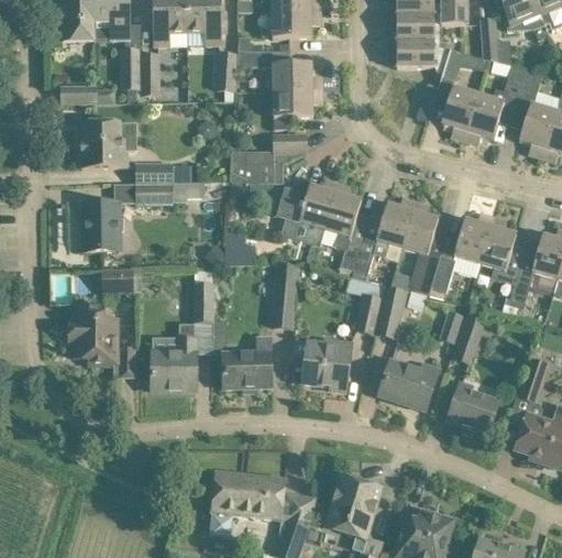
[(95,23),(94,23),(92,0),(58,0),(59,40),(96,39),(95,23)]
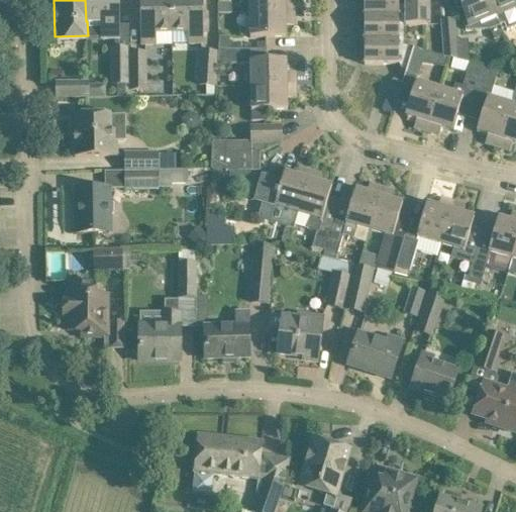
[(117,35),(117,3),(117,0),(85,0),(86,21),(87,21),(102,21),(103,36),(117,35)]
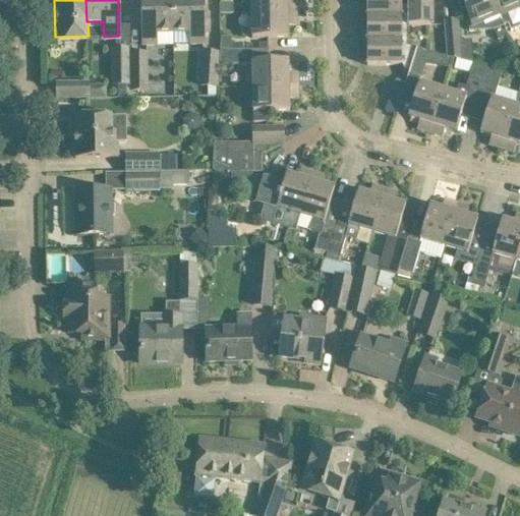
[(155,29),(172,29),(171,0),(140,0),(141,42),(156,41),(155,29)]
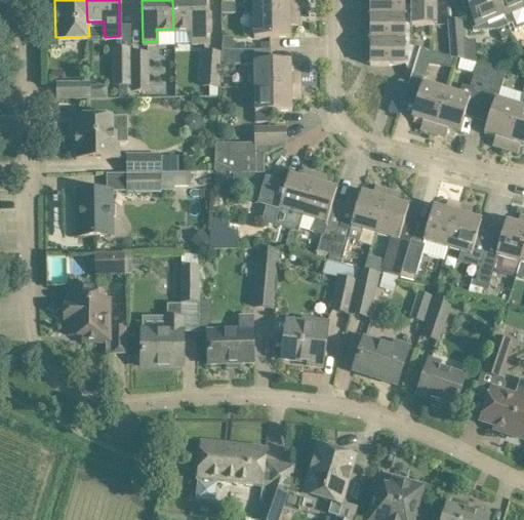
[(205,41),(204,12),(203,0),(172,0),(173,29),(191,29),(191,41),(205,41)]
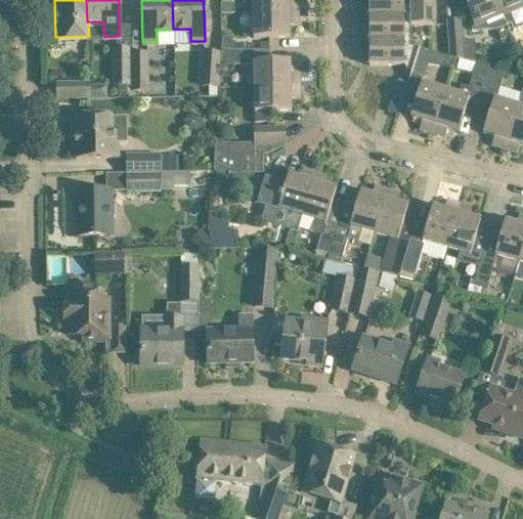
[(220,10),(234,9),(233,0),(220,0),(220,10)]
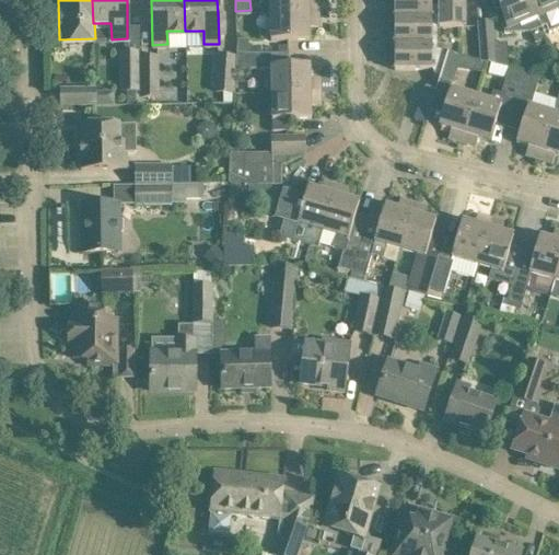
[(268,0),(269,10),(318,9),(317,0),(268,0)]
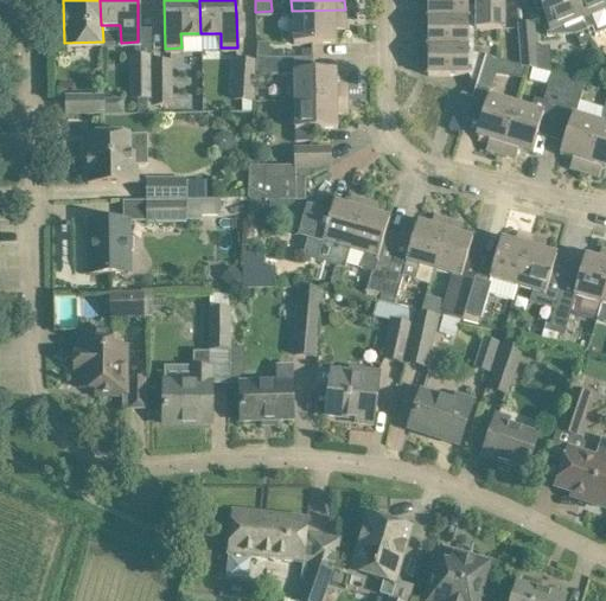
[(426,0),(426,14),(467,13),(466,0),(426,0)]
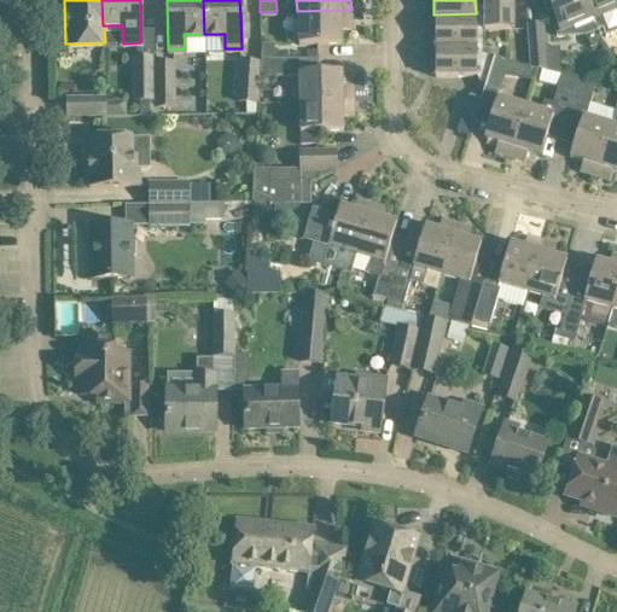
[(513,25),(513,9),(512,0),(482,0),(483,25),(513,25)]
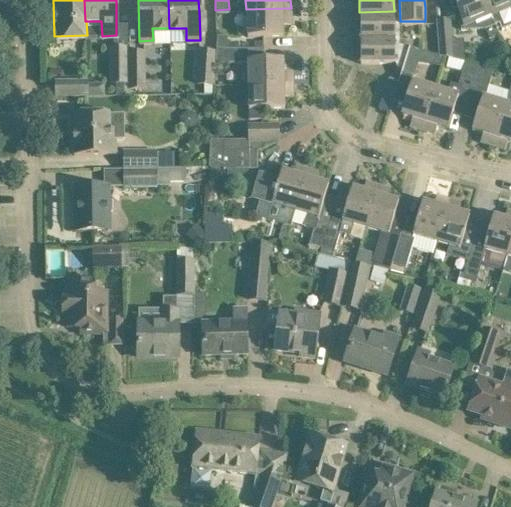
[(454,0),(459,12),(460,26),(484,26),(489,36),(498,32),(495,25),(492,19),(484,0),(454,0)]
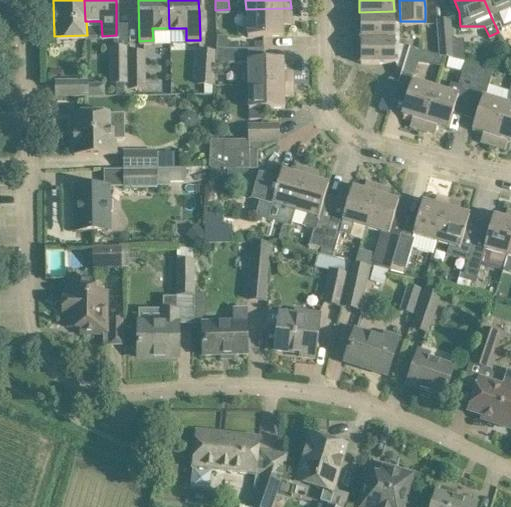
[(484,0),(492,19),(495,25),(499,24),(500,26),(510,21),(510,0),(484,0)]
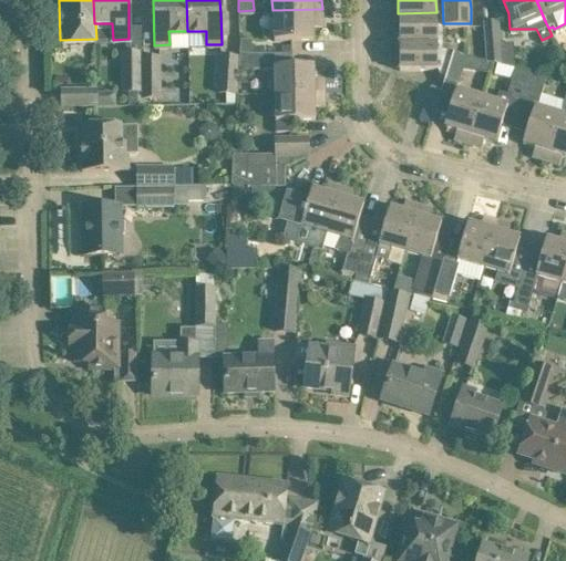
[(322,9),(273,10),(273,37),(312,37),(312,23),(322,23),(322,9)]
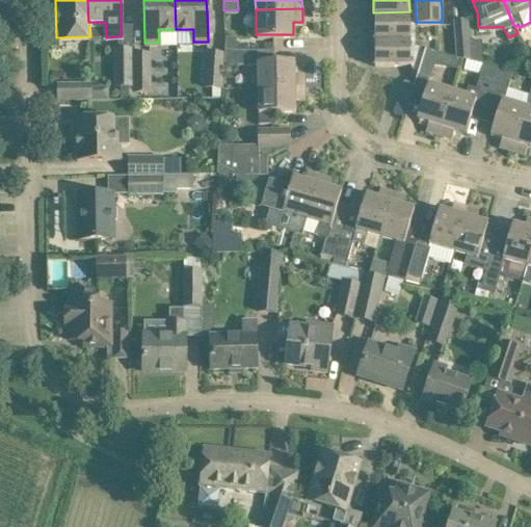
[(374,37),(409,37),(409,11),(373,12),(374,37)]
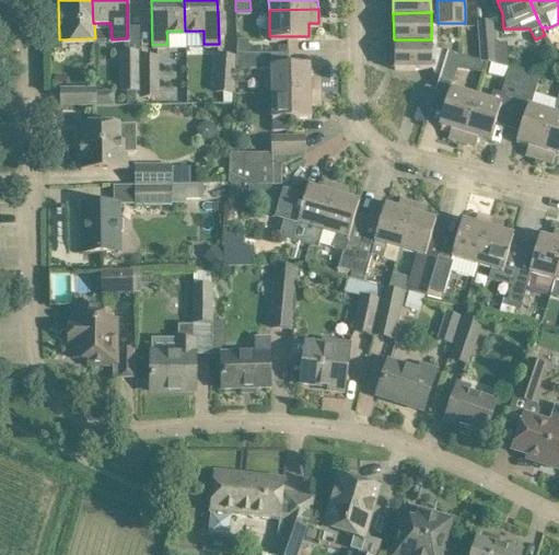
[(477,20),(479,56),(493,60),(490,19),(477,20)]
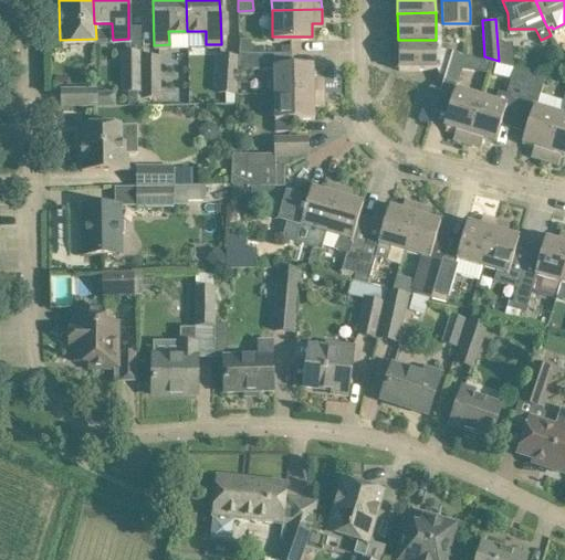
[(239,51),(250,50),(251,37),(240,35),(239,51)]
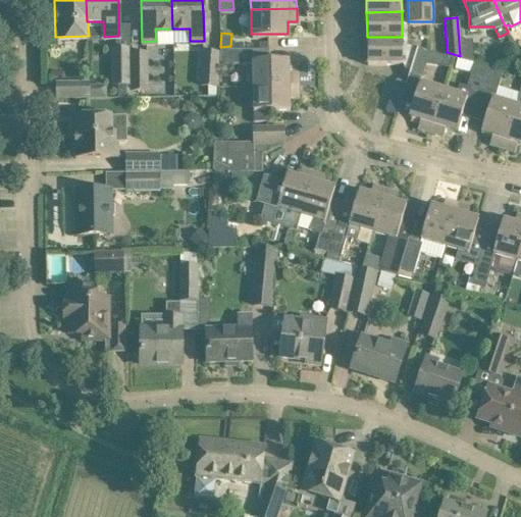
[(402,37),(367,37),(367,61),(402,61),(402,37)]
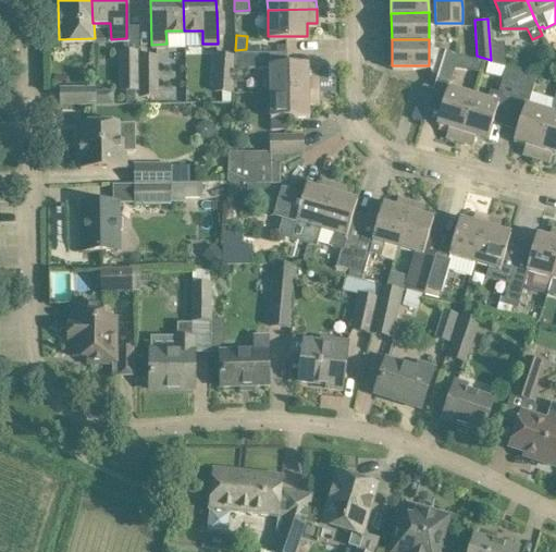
[(445,48),(436,75),(449,80),(457,52),(445,48)]
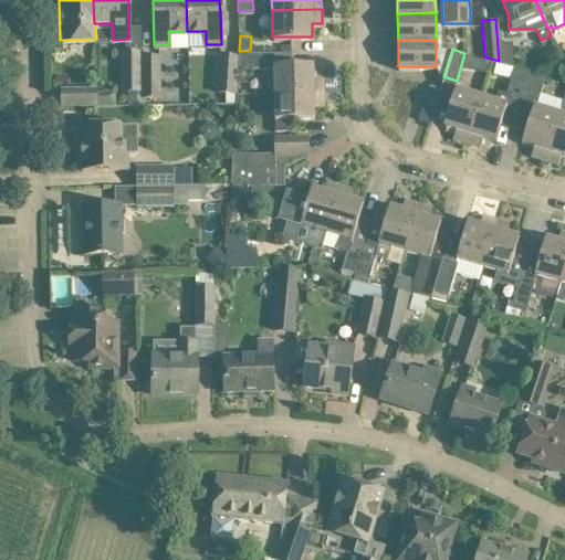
[(122,50),(122,88),(139,87),(139,50),(122,50)]
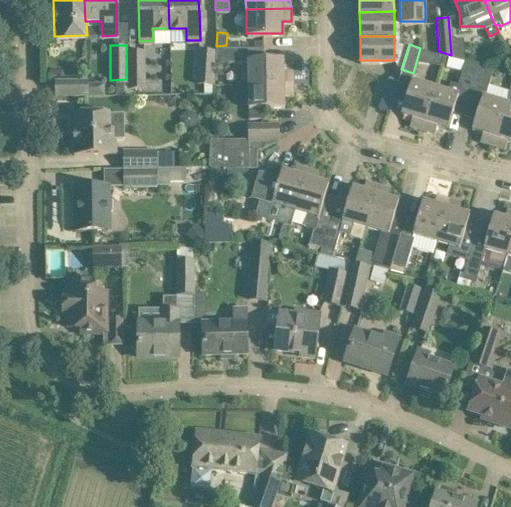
[(282,68),(282,56),(243,57),(243,45),(226,45),(216,46),(215,60),(247,60),(247,81),(292,80),(292,68),(282,68)]
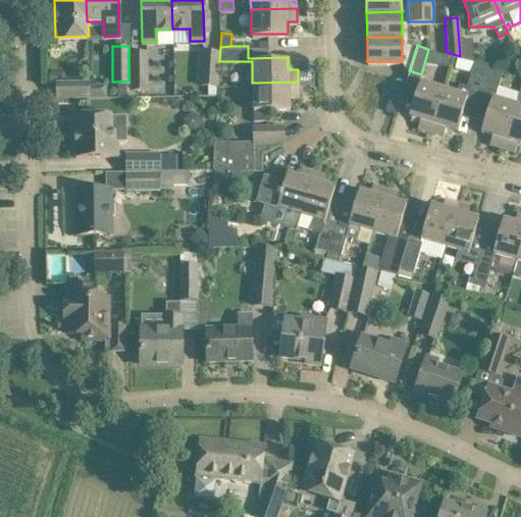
[(132,50),(132,87),(147,87),(146,50),(132,50)]
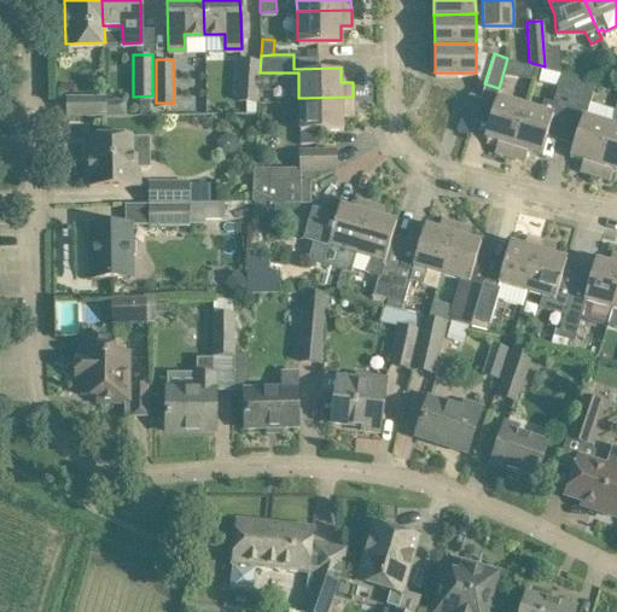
[(239,59),(237,98),(256,99),(260,60),(239,59)]
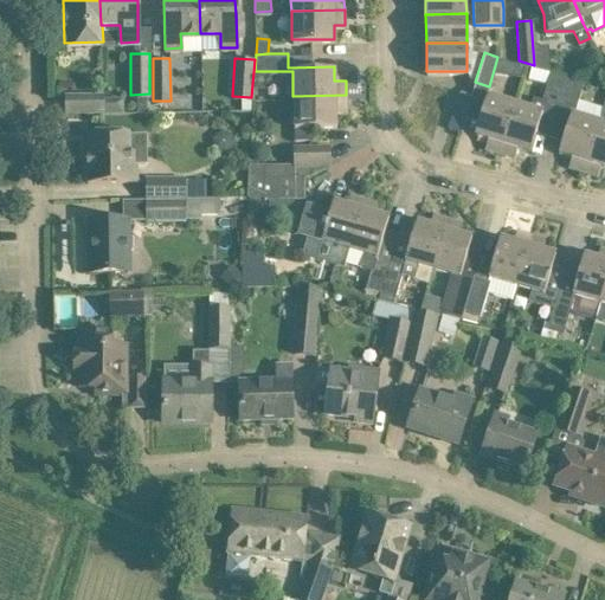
[(513,155),(516,144),(529,148),(544,104),(555,108),(567,72),(549,69),(541,96),(533,92),(529,105),(514,101),(499,150),(513,155)]
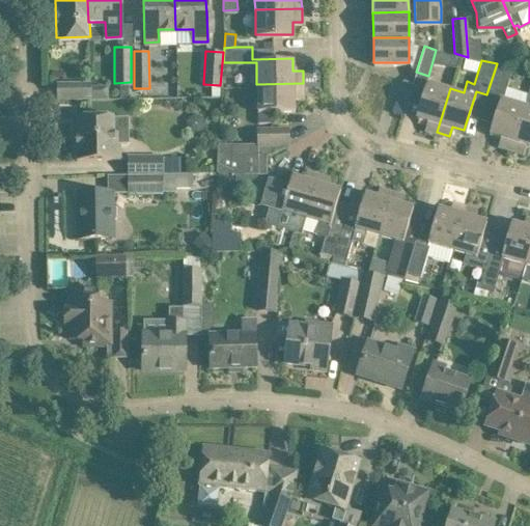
[(498,102),(489,131),(500,135),(497,144),(510,148),(524,104),(502,98),(511,67),(497,63),(486,94),(485,99),(498,102)]
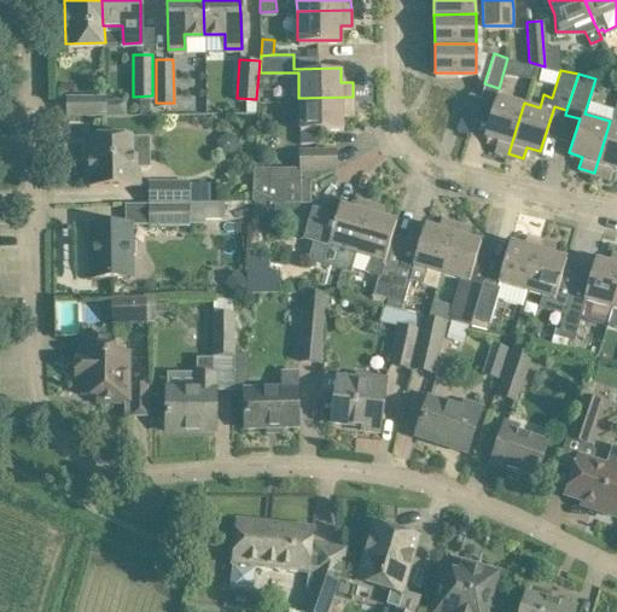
[(67,111),(91,111),(104,110),(104,93),(67,94),(67,111)]
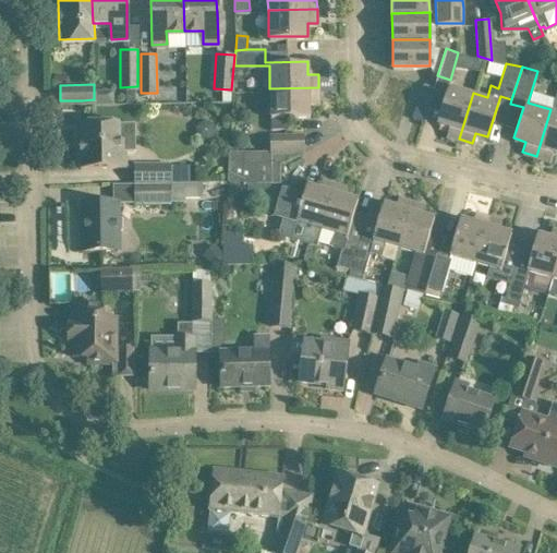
[(459,139),(473,93),(447,85),(436,121),(448,124),(446,134),(459,139)]
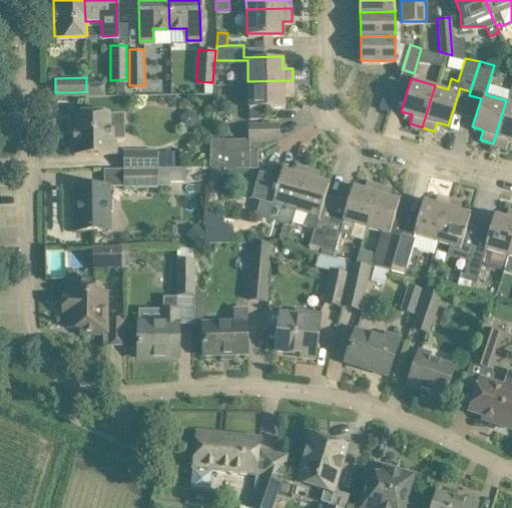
[(104,80),(87,80),(87,93),(104,92),(104,80)]
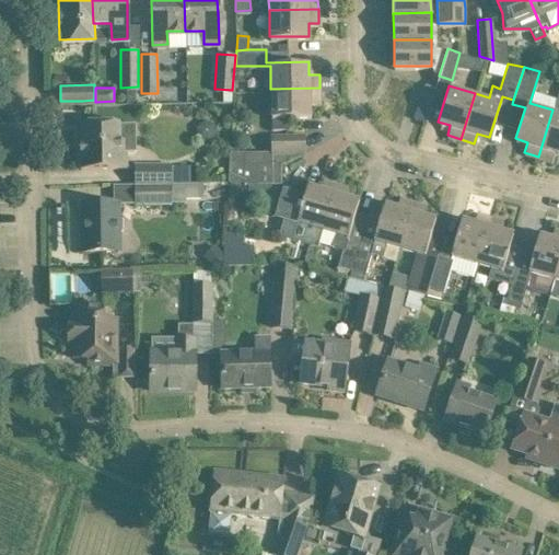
[(270,89),(271,127),(287,127),(286,115),(310,115),(310,102),(319,102),(319,88),(270,89)]
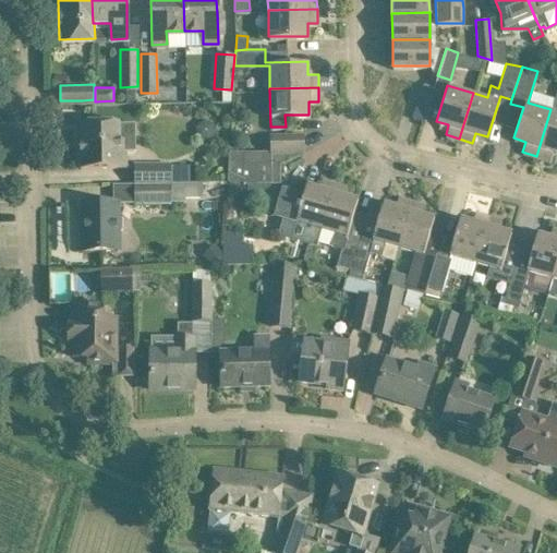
[(424,119),(425,113),(414,109),(412,116),(424,119)]
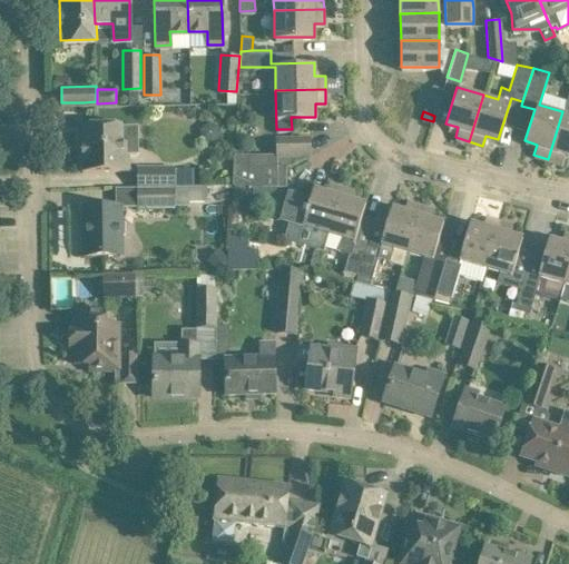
[(568,154),(568,112),(562,111),(548,159),(561,162),(563,152),(568,154)]
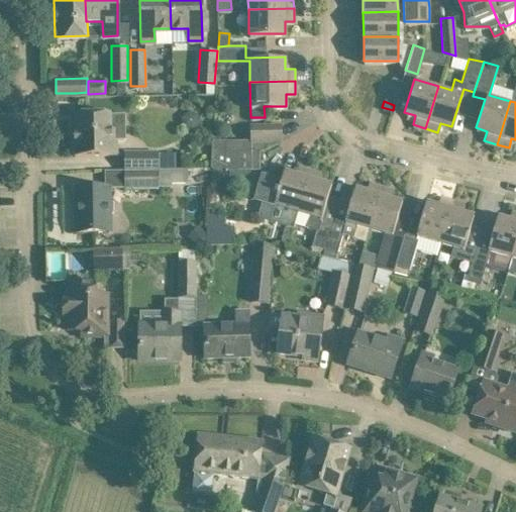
[(74,154),(94,152),(116,152),(116,136),(108,136),(108,110),(71,111),(71,131),(74,131),(74,154)]
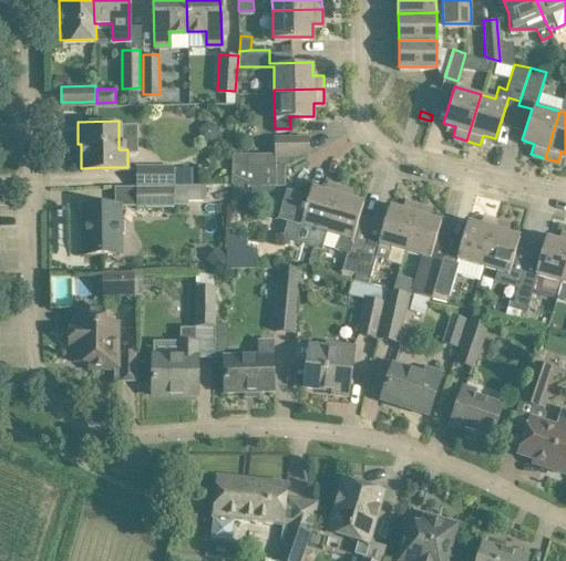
[(275,153),(285,152),(307,152),(307,134),(275,135),(275,153)]
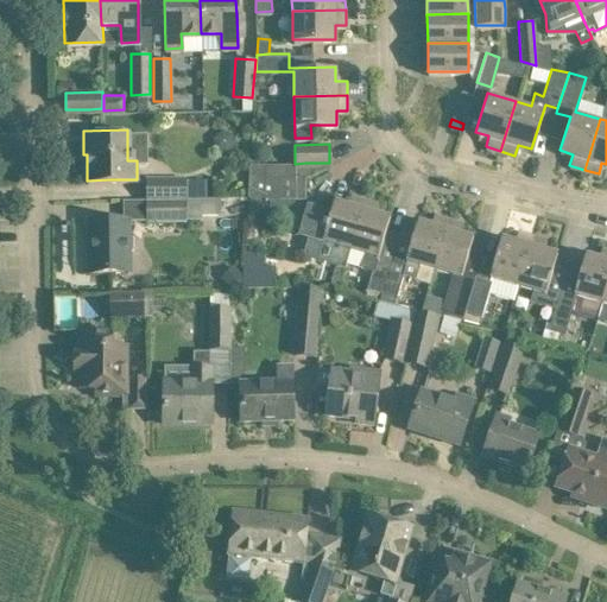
[(248,176),(259,177),(261,163),(250,162),(248,176)]
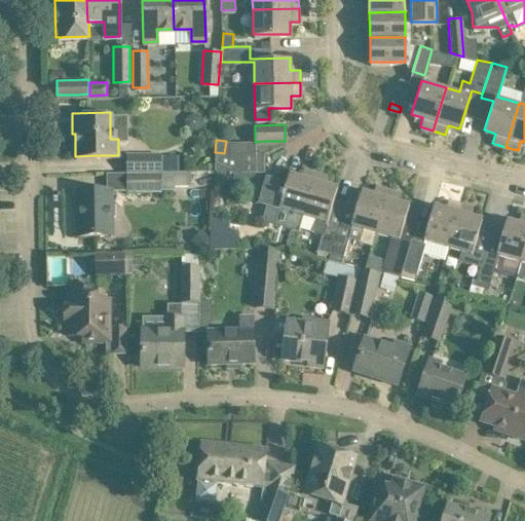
[(244,153),(224,153),(215,152),(214,165),(216,165),(216,171),(244,170),(244,153)]
